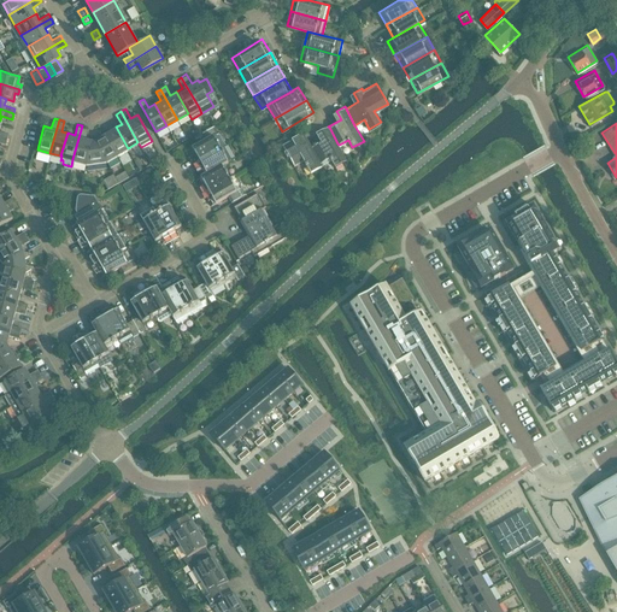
[(194,162),(225,145),(215,124),(200,133),(204,140),(187,148),(194,162)]
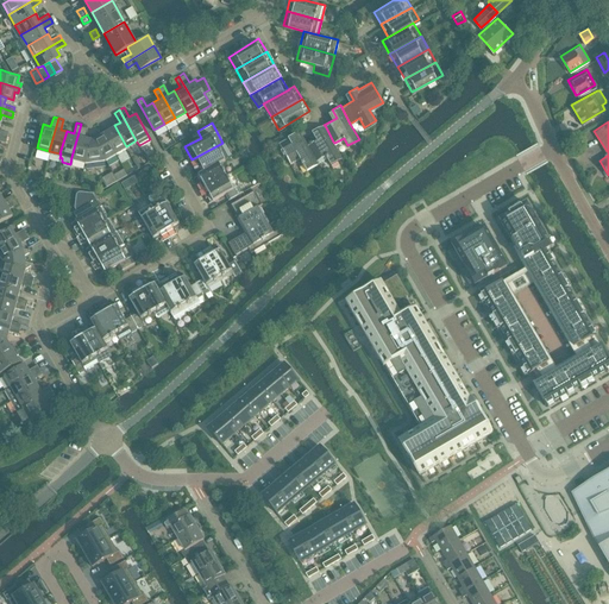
[(307,144),(314,156),(318,162),(326,157),(330,163),(341,156),(334,143),(333,142),(325,125),(324,125),(324,123),(315,127),(320,136),(307,144)]
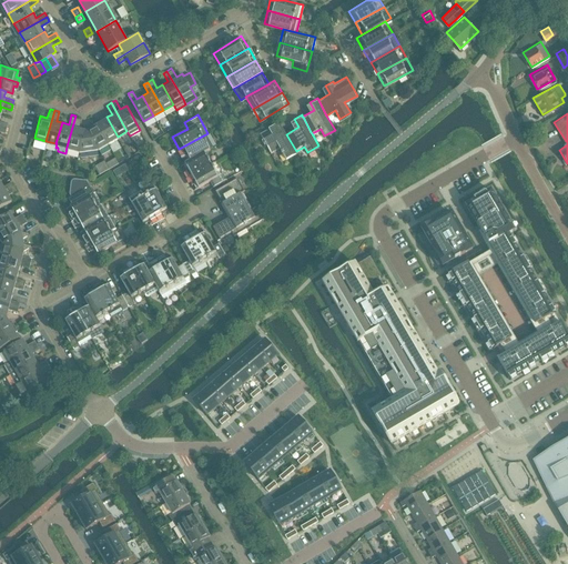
[(78,150),(84,129),(78,127),(81,118),(75,116),(67,147),(78,150)]
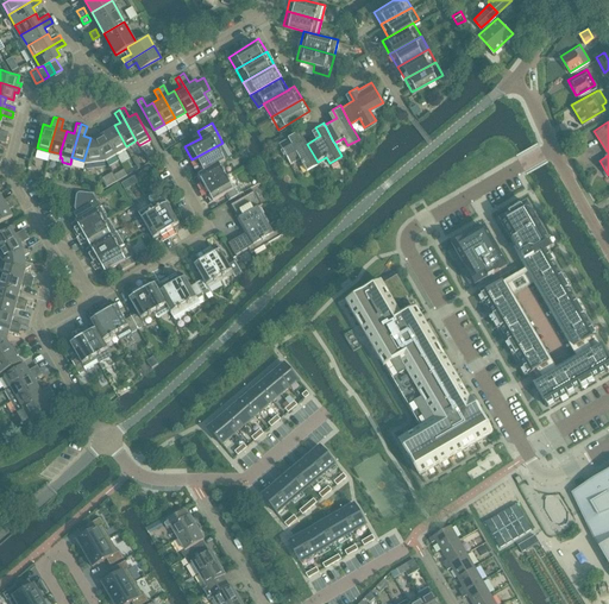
[(115,152),(126,146),(114,125),(108,129),(106,126),(101,129),(115,152)]
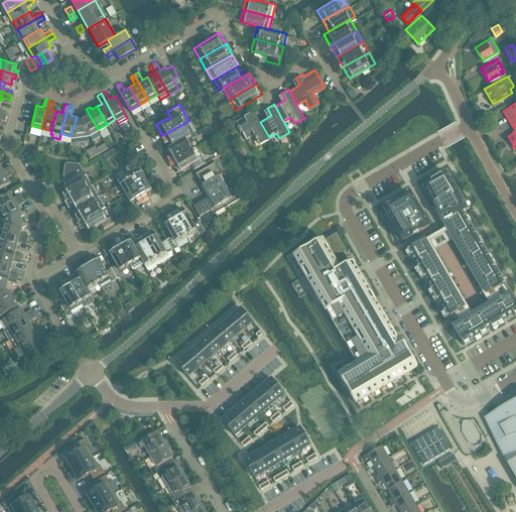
[(89,134),(98,129),(86,109),(83,111),(84,114),(79,117),(89,134)]
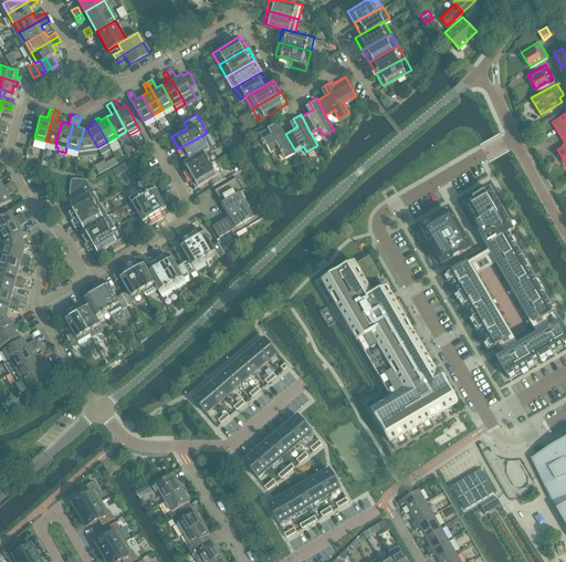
[(278,121),(258,132),(269,151),(278,145),(284,157),(295,151),(292,145),(285,134),(281,126),(278,121)]
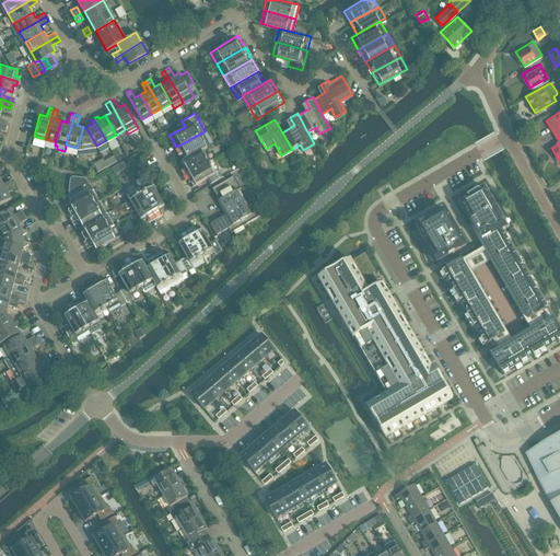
[(95,147),(96,146),(85,127),(83,127),(77,148),(78,148),(95,147)]
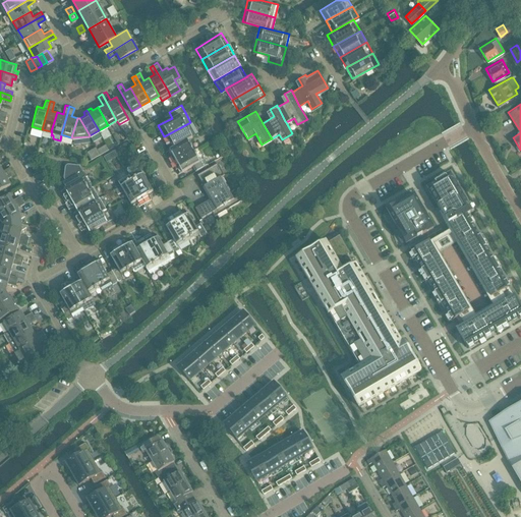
[(170,148),(191,135),(196,132),(190,122),(164,136),(170,148)]
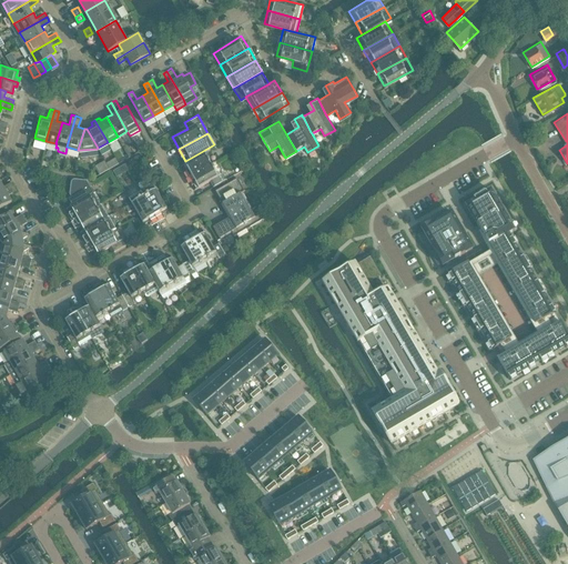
[(186,175),(215,160),(209,148),(185,161),(180,164),(186,175)]
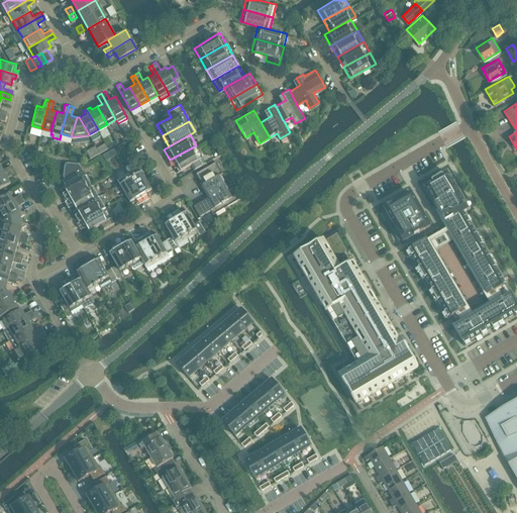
[(89,147),(86,149),(88,154),(90,156),(90,157),(94,155),(99,151),(97,148),(94,144),(89,147)]
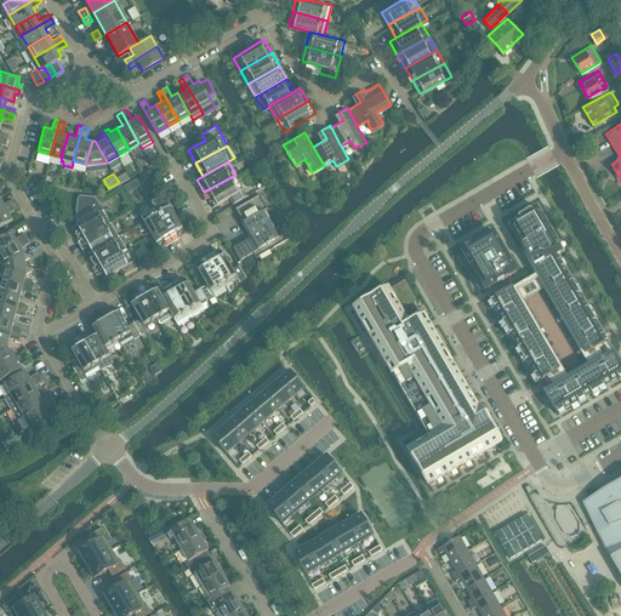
[(235,175),(204,192),(211,206),(229,197),(233,203),(246,194),(235,175)]
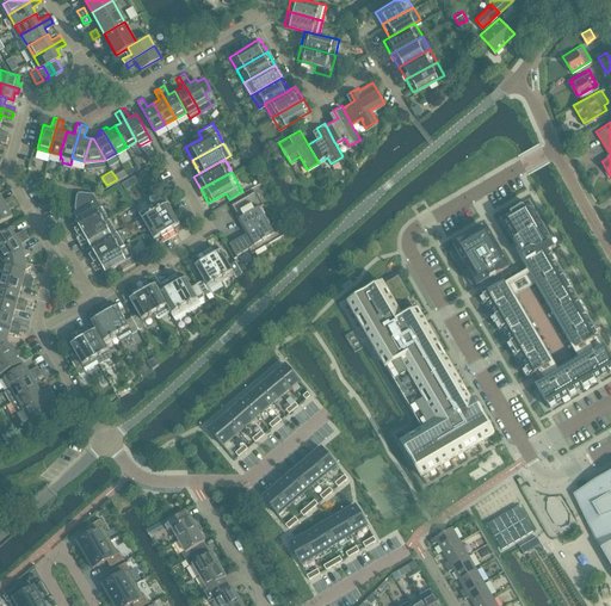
[(78,234),(109,216),(93,191),(80,189),(79,190),(76,191),(75,192),(74,203),(74,205),(75,208),(66,214),(72,222),(71,222),(78,234)]
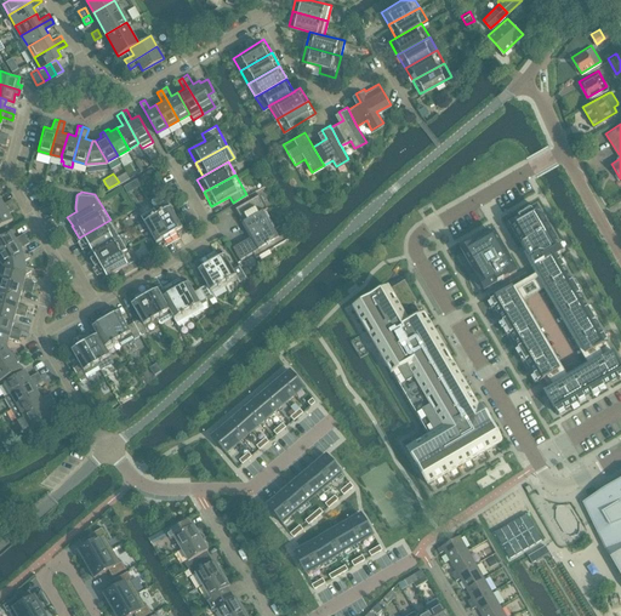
[(274,226),(263,209),(267,206),(260,193),(234,207),(241,221),(249,234),(232,245),(240,258),(252,251),(255,256),(288,237),(279,223),(274,226)]
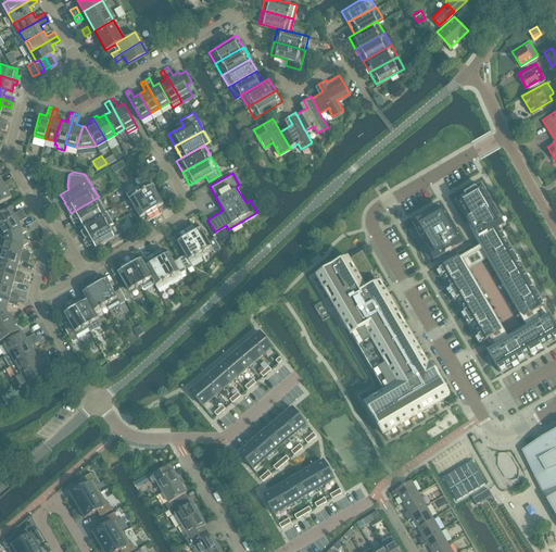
[(0,175),(0,187),(13,179),(11,175),(3,180),(0,175)]
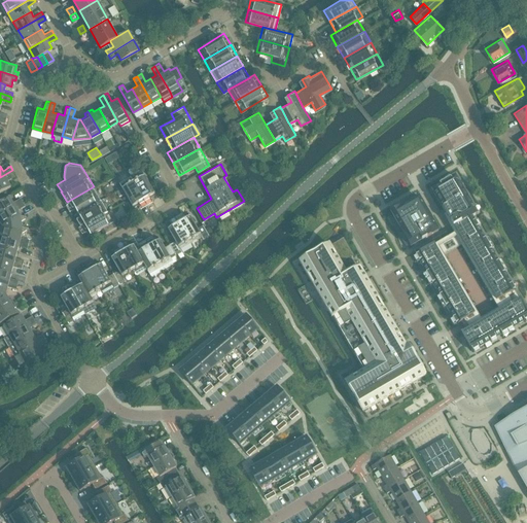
[(130,175),(145,202),(156,195),(141,169),(130,175)]
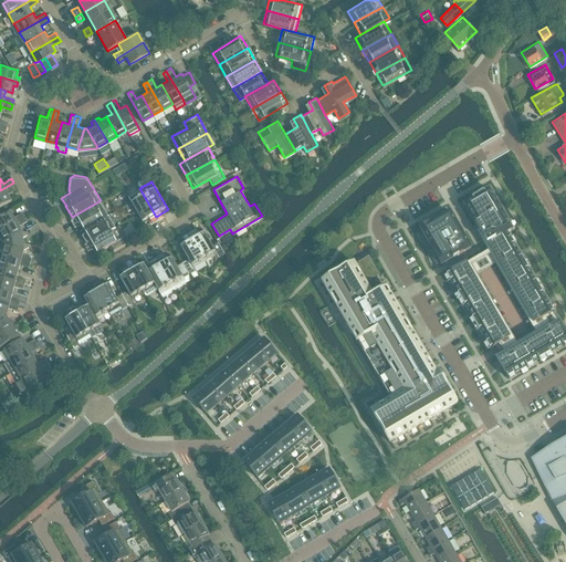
[(13,183),(0,190),(0,204),(11,198),(8,191),(16,187),(13,183)]
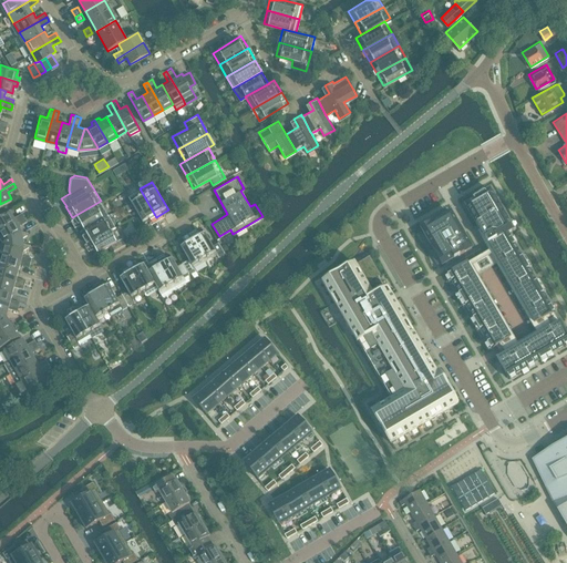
[(473,197),(465,202),(475,219),(475,221),(476,222),(480,227),(484,236),(487,242),(491,246),(488,248),(491,253),(486,256),(483,251),(478,254),(484,263),(496,256),(497,258),(498,259),(505,270),(506,273),(512,283),(513,285),(519,295),(519,297),(526,307),(527,309),(534,320),(534,321),(536,325),(539,330),(535,334),(533,334),(522,340),(521,341),(516,344),(513,346),(511,347),(502,352),(496,356),(497,358),(507,375),(508,375),(514,371),(527,364),(533,360),(539,357),(550,350),(564,343),(566,340),(566,333),(563,325),(562,324),(560,321),(555,313),(547,317),(546,315),(554,309),(550,304),(543,290),(539,285),(536,278),(528,266),(525,260),(522,254),(514,242),(511,235),(507,231),(513,227),(513,226),(508,221),(490,187),(485,191),(473,197)]
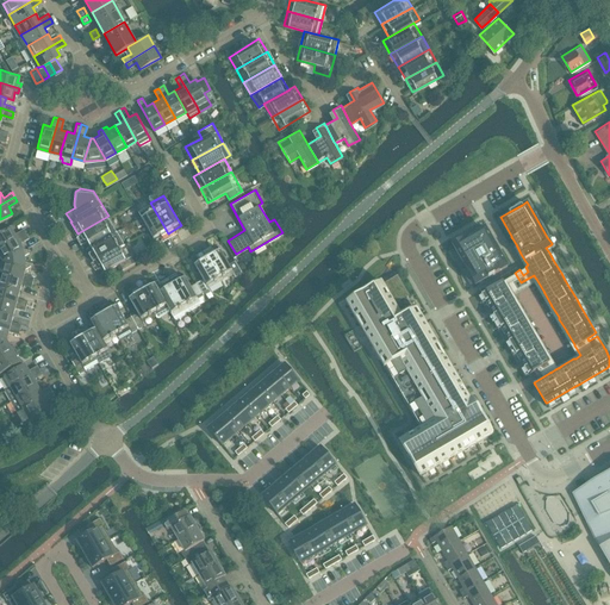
[(155,241),(168,234),(150,203),(138,210),(155,241)]
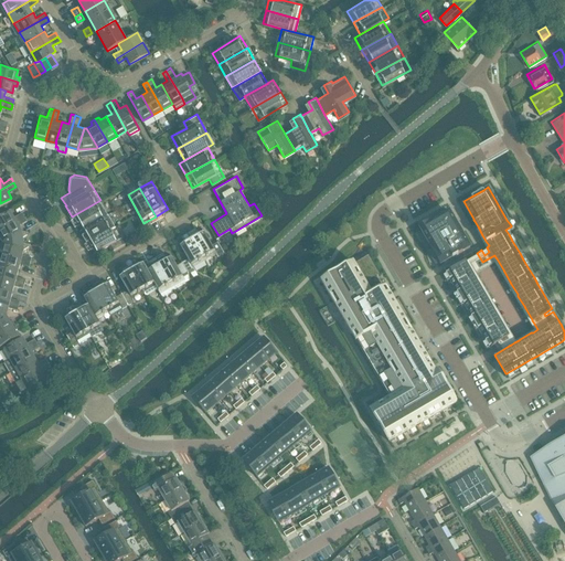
[(78,229),(107,212),(100,200),(72,217),(78,229)]
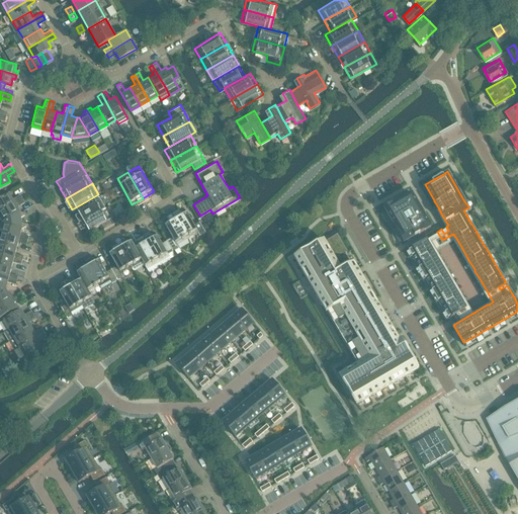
[(9,190),(0,195),(0,208),(22,196),(20,192),(12,196),(9,190)]
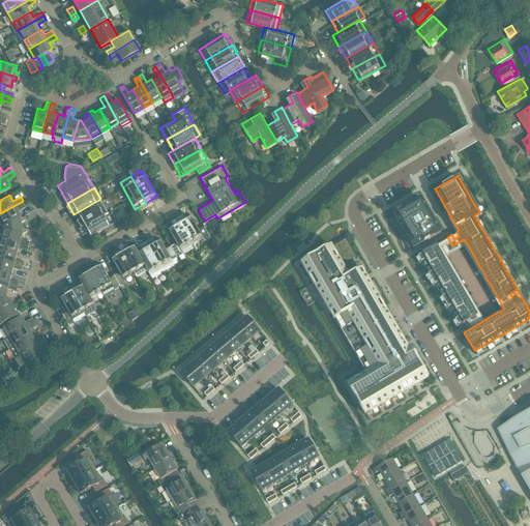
[(406,205),(394,212),(412,244),(413,245),(440,230),(432,215),(430,210),(421,197),(410,203),(411,205),(410,206),(407,208),(406,205)]
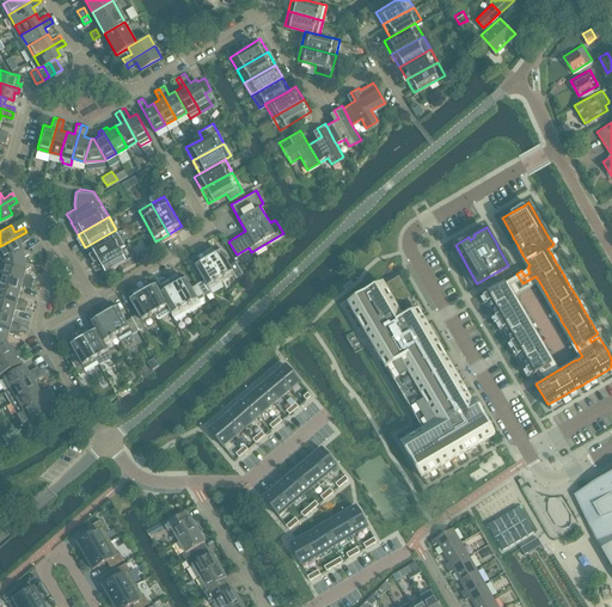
[(93,261),(124,243),(116,230),(85,247),(93,261)]
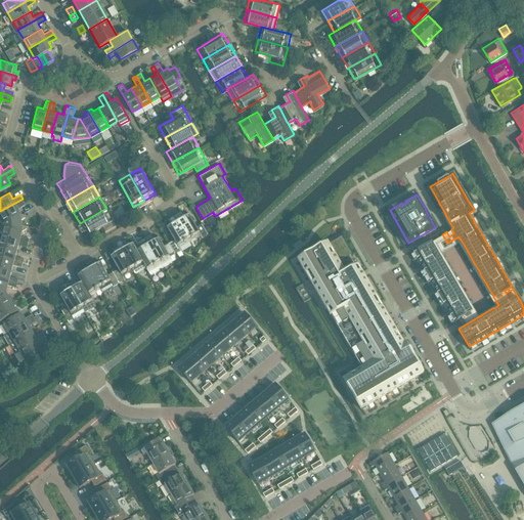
[(23,199),(0,211),(0,218),(2,222),(19,212),(19,211),(16,206),(25,202),(23,199)]
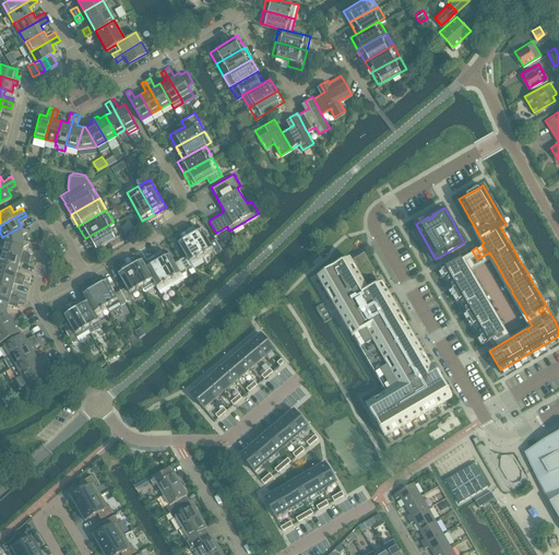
[(114,222),(85,238),(92,249),(107,241),(110,247),(123,239),(114,222)]
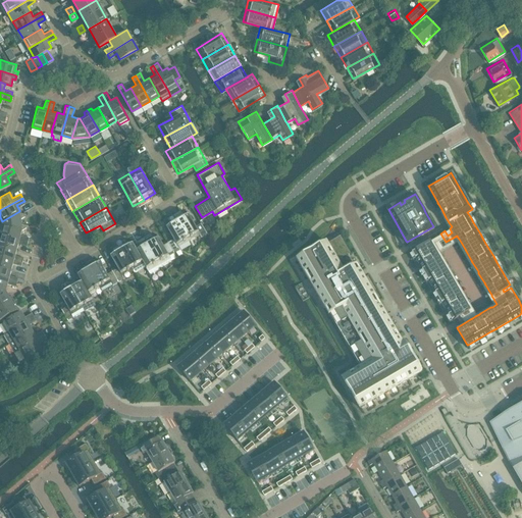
[(175,214),(191,241),(206,231),(200,219),(195,222),(187,208),(175,214)]
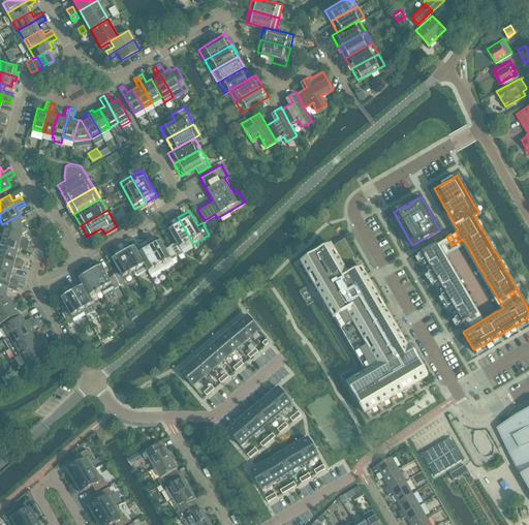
[(20,214),(2,224),(3,225),(23,229),(23,230),(27,228),(26,225),(22,224),(21,219),(25,217),(25,214),(20,213),(20,214)]
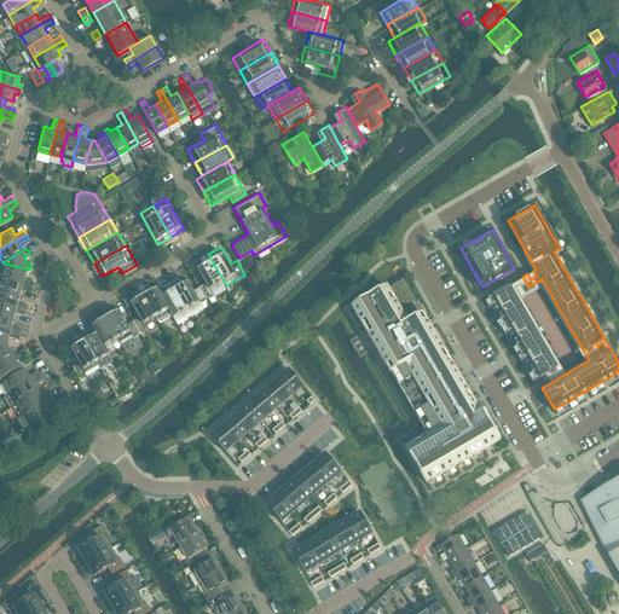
[(206,296),(226,285),(208,254),(195,262),(204,278),(198,282),(206,296)]
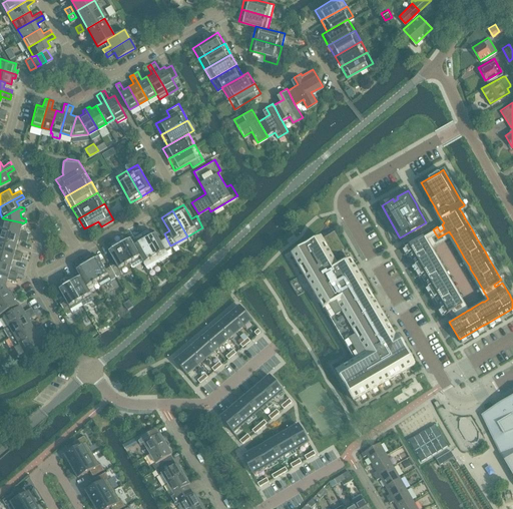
[(3,218),(0,225),(0,227),(27,234),(28,230),(20,228),(22,223),(22,222),(3,218)]
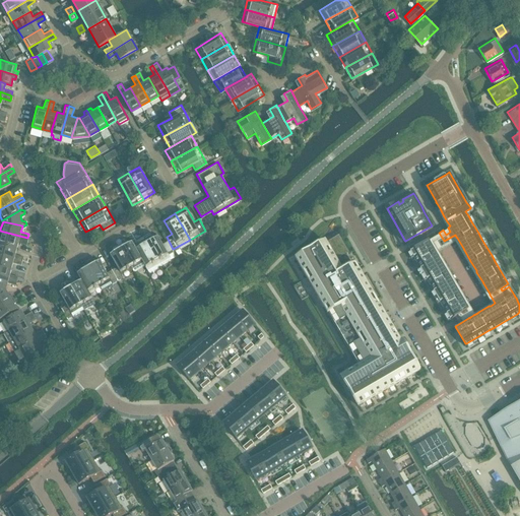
[(0,231),(0,242),(16,247),(18,240),(26,242),(27,238),(0,231)]
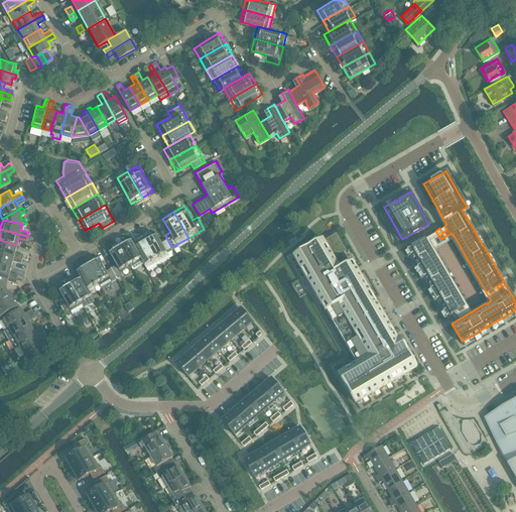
[(154,229),(143,235),(158,261),(169,255),(166,250),(171,247),(165,235),(159,239),(154,229)]
